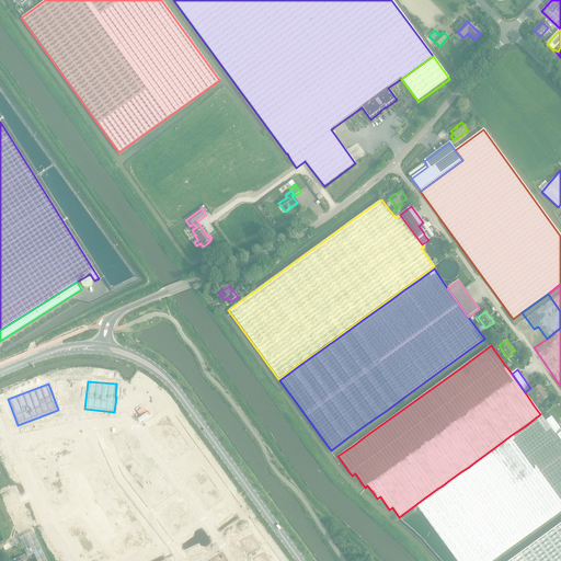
[(540,402),(548,397),(542,390),(544,390),(540,386),(531,391),(540,402)]
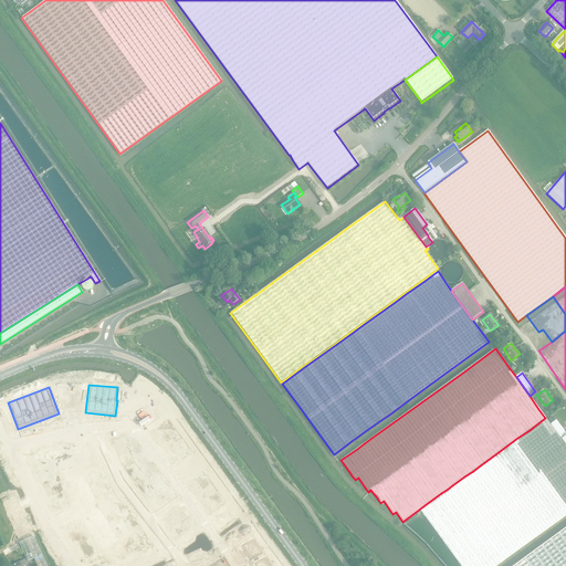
[(565,446),(562,440),(565,436),(565,433),(563,429),(556,420),(551,425),(546,419),(498,454),(456,485),(442,495),(421,511),(442,541),(461,565),(496,565),(507,557),(522,547),(530,543),(565,515),(565,446)]
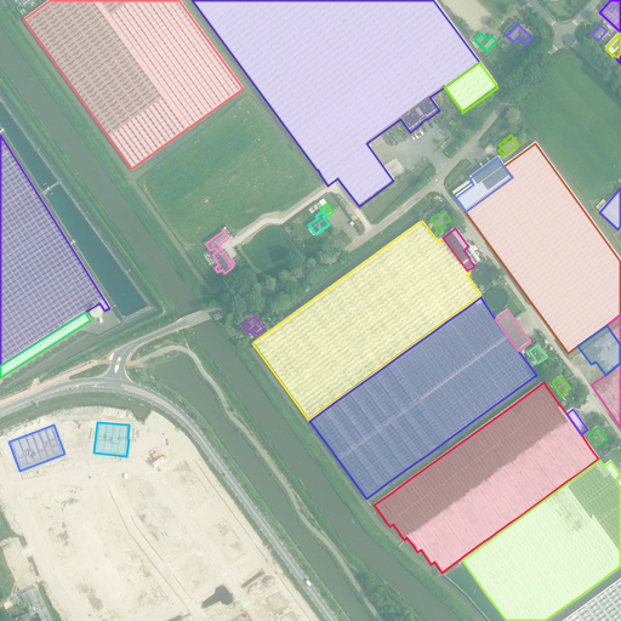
[(176,467),(171,471),(177,478),(189,469),(184,462),(177,468),(176,467)]
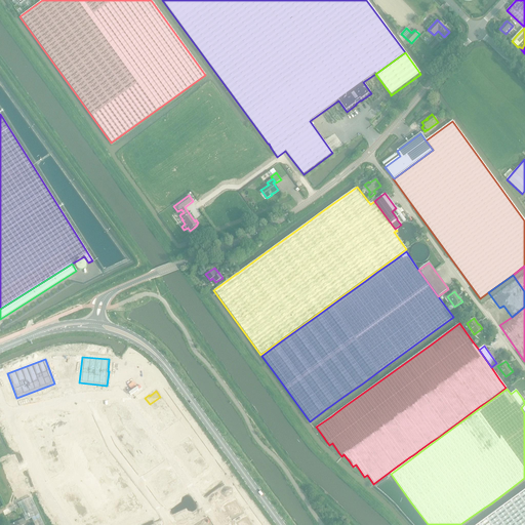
[(160,397),(150,404),(154,409),(164,402),(160,397)]
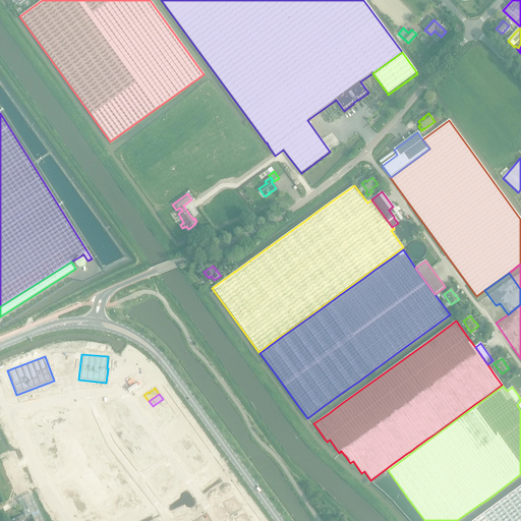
[(109,406),(105,408),(107,413),(116,409),(113,403),(109,405),(109,406)]
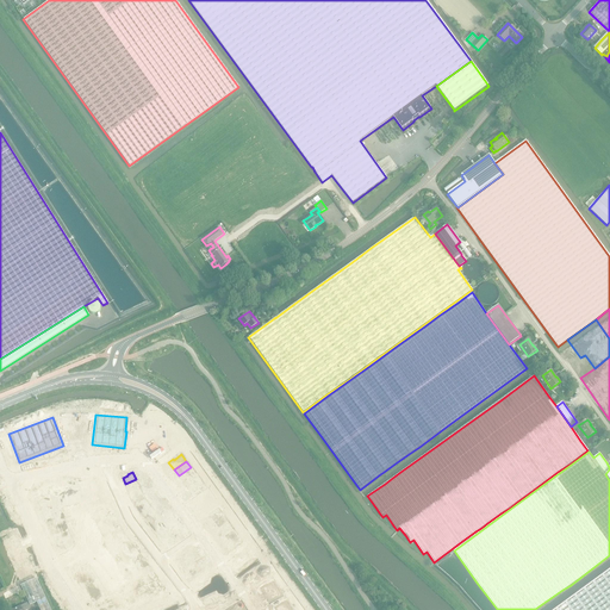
[(194,473),(184,481),(187,487),(199,479),(194,473)]
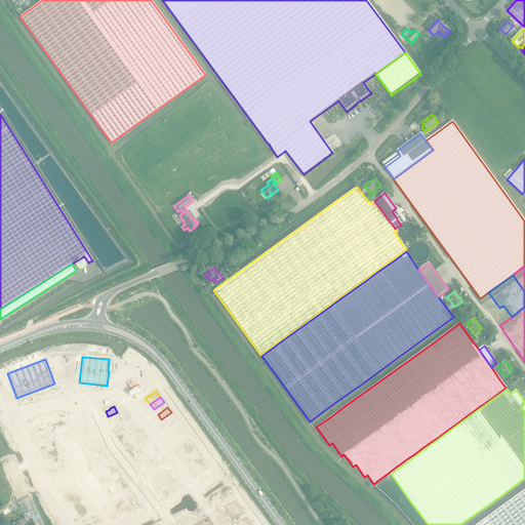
[(117,412),(108,416),(110,421),(119,417),(117,412)]
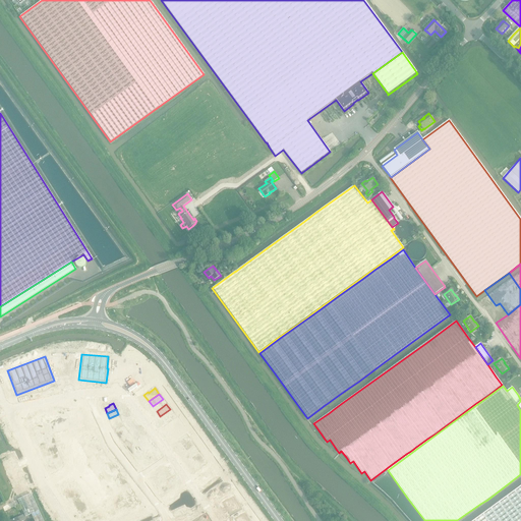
[(170,409),(160,416),(164,421),(174,414),(170,409)]
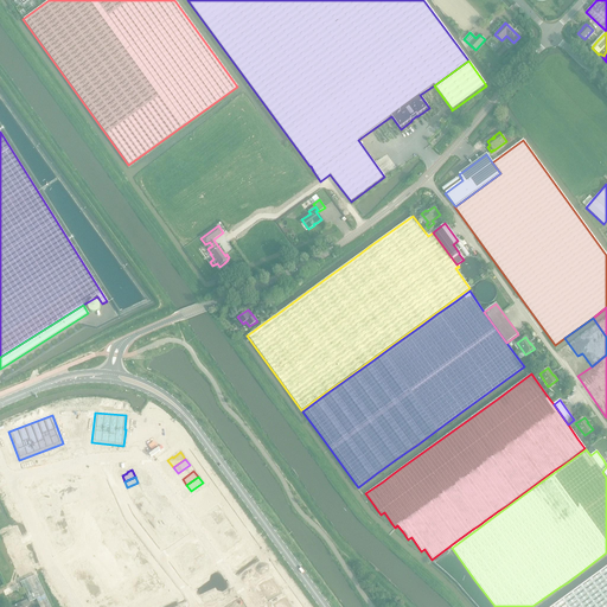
[(138,483),(127,487),(129,492),(140,487),(138,483)]
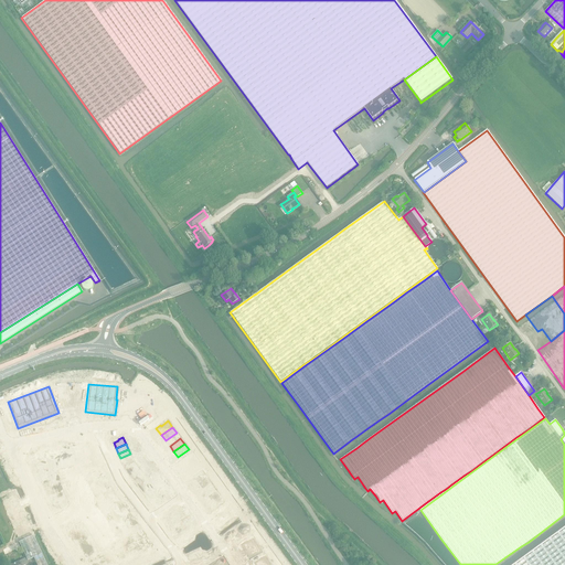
[(130,454),(120,458),(124,464),(132,459),(130,454)]
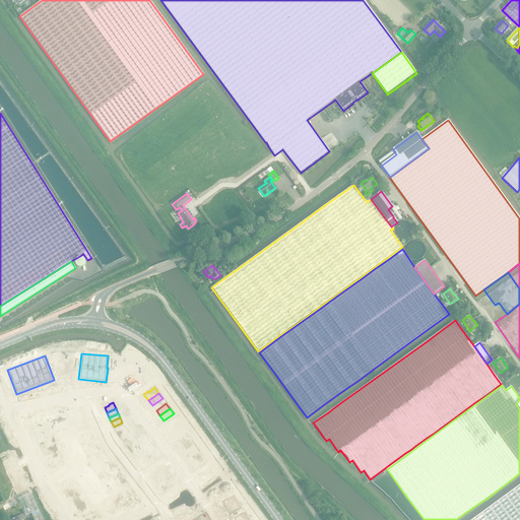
[(123,425),(115,431),(118,436),(126,430),(123,425)]
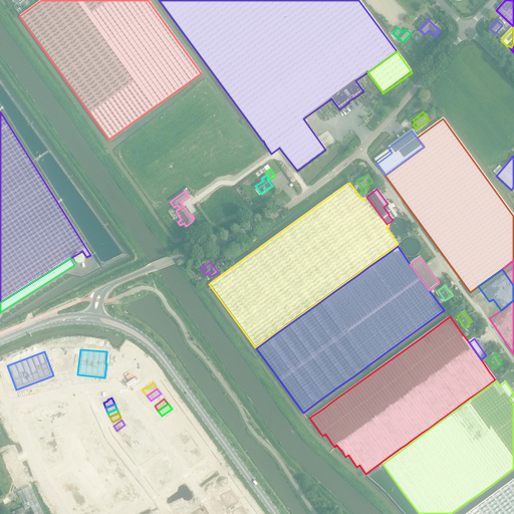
[(124,425),(116,431),(120,435),(129,429),(124,425)]
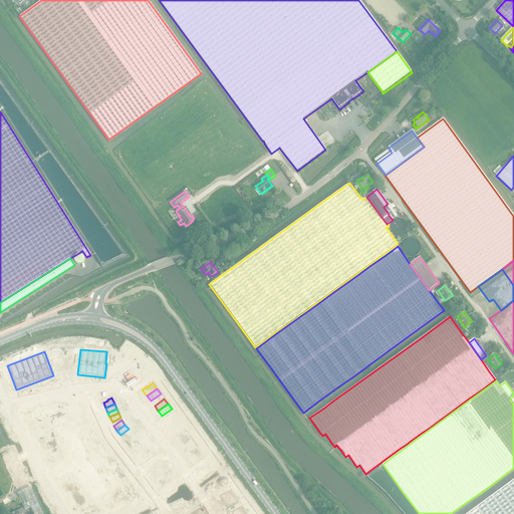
[(92,426),(83,430),(86,435),(95,431),(92,426)]
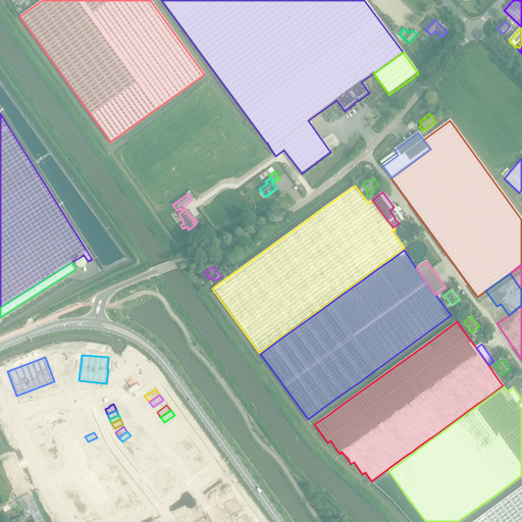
[(131,435),(122,441),(125,447),(134,440),(131,435)]
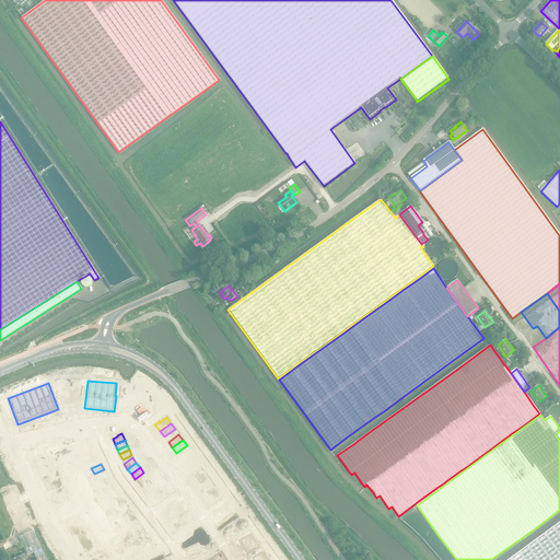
[(202,467),(193,475),(196,481),(207,474),(202,467)]
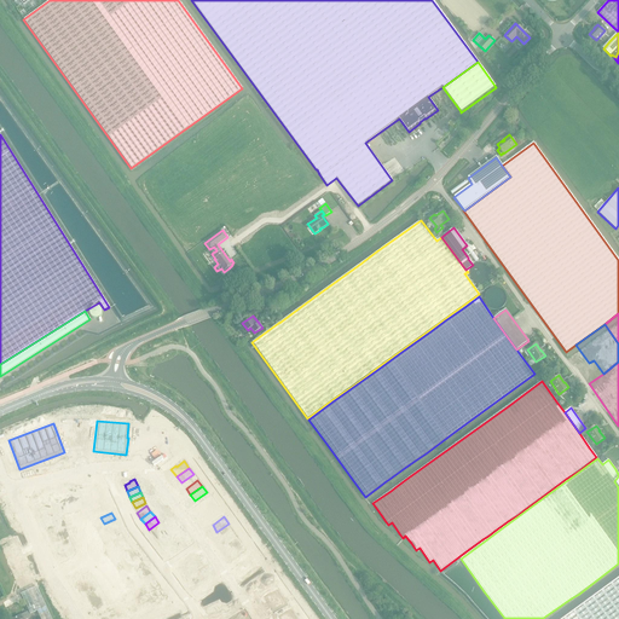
[(115,519),(104,524),(106,530),(117,525),(115,519)]
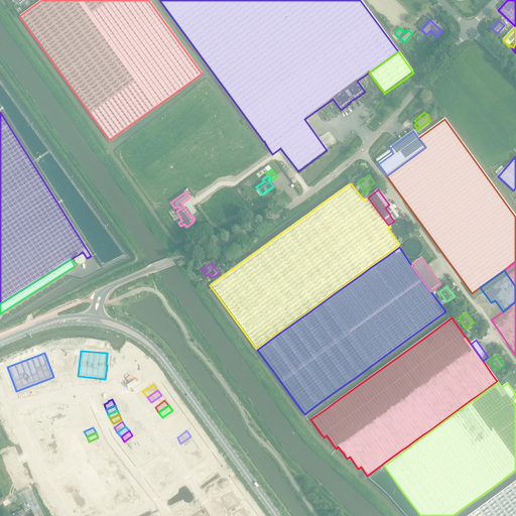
[(42,438),(36,441),(38,447),(49,442),(45,434),(40,435),(42,438)]
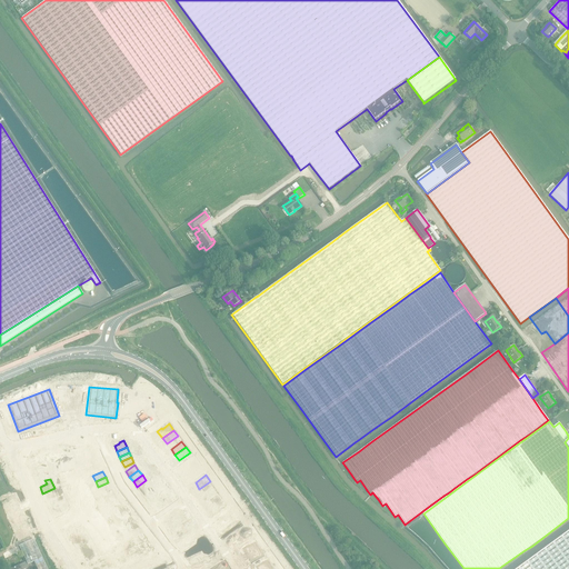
[(146,480),(137,487),(140,491),(149,486),(146,480)]
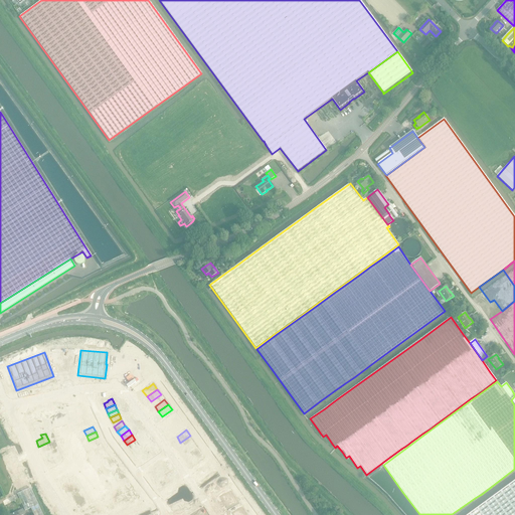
[(190,436),(180,443),(184,448),(194,441),(190,436)]
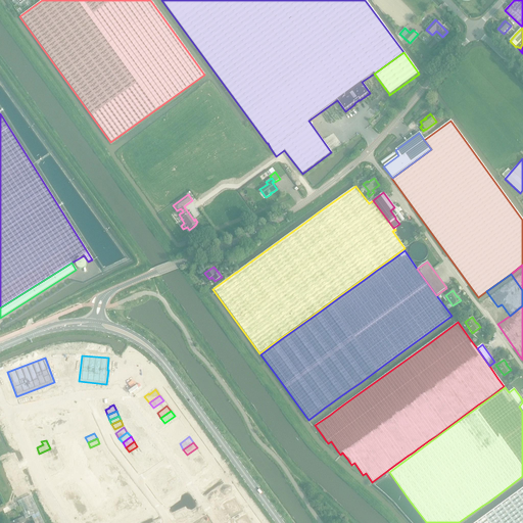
[(99,443),(90,447),(92,453),(101,448),(99,443)]
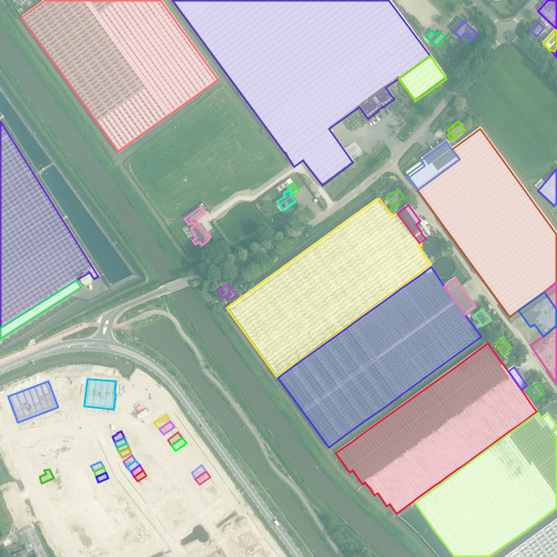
[(146,475),(137,481),(141,486),(150,480),(146,475)]
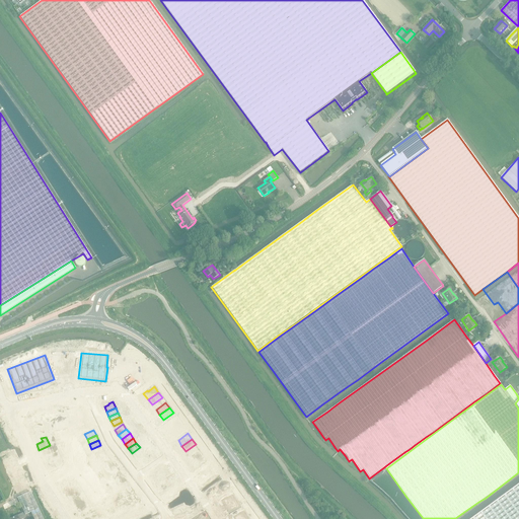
[(50,445),(39,450),(42,456),(49,453),(50,456),(54,454),(50,445)]
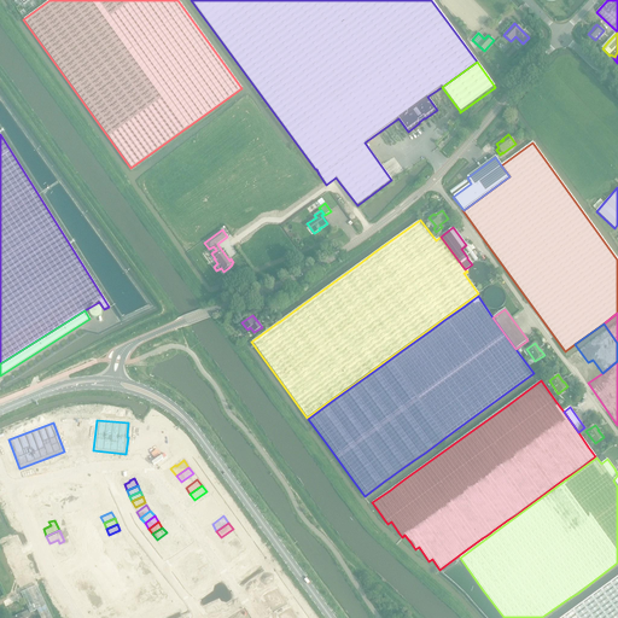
[(120,530),(109,535),(112,541),(123,536),(120,530)]
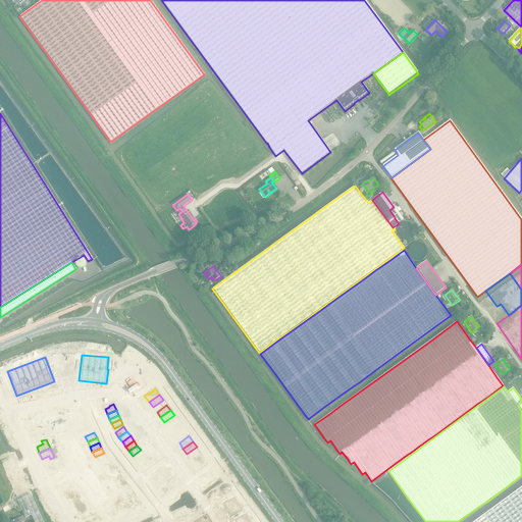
[(141,450),(133,456),(136,461),(144,455),(141,450)]
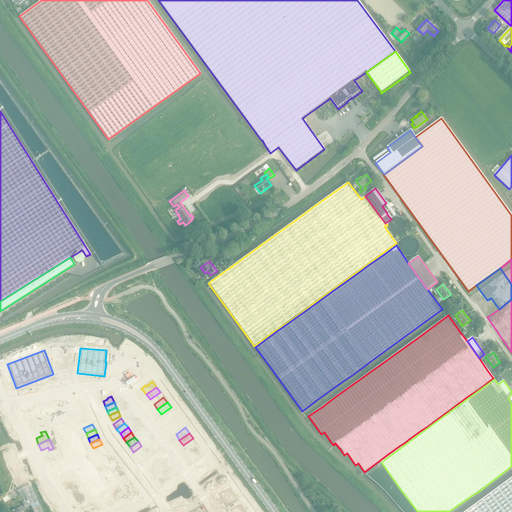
[(196,443),(187,450),(191,455),(200,448),(196,443)]
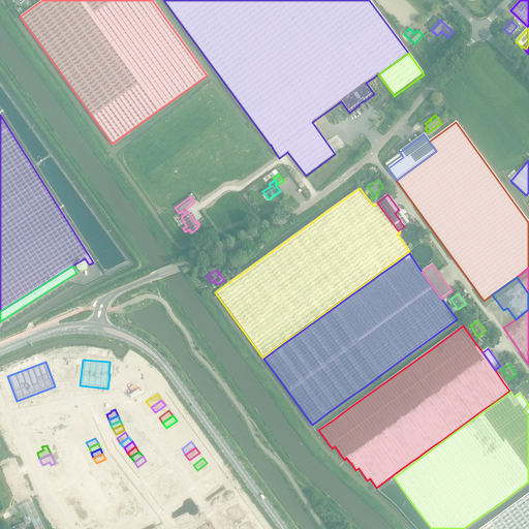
[(105,459),(96,463),(98,468),(107,464),(105,459)]
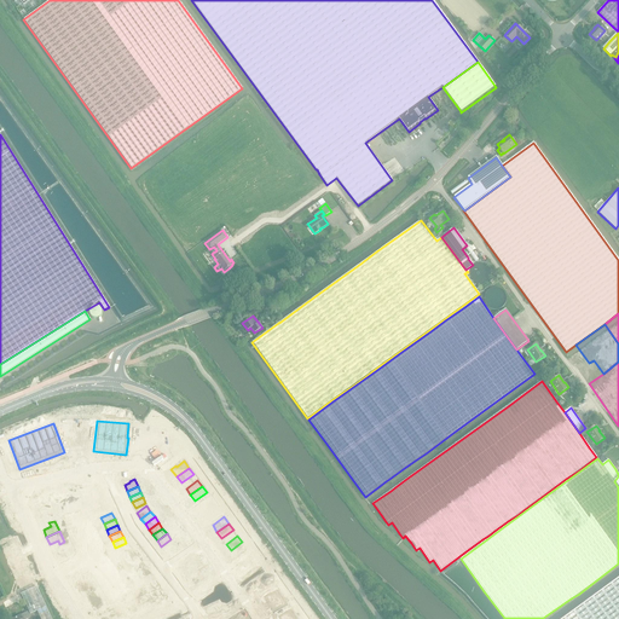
[(171,539),(161,547),(165,551),(174,545),(171,539)]
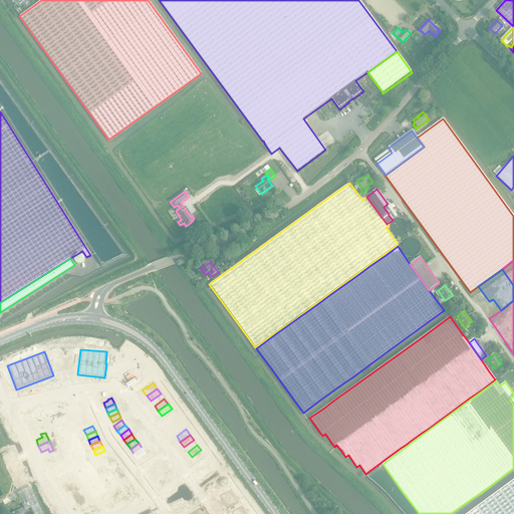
[(5,450),(0,453),(3,459),(5,463),(3,463),(4,467),(11,464),(11,463),(10,461),(11,460),(13,459),(12,456),(10,452),(9,453),(7,454),(6,452),(5,450)]
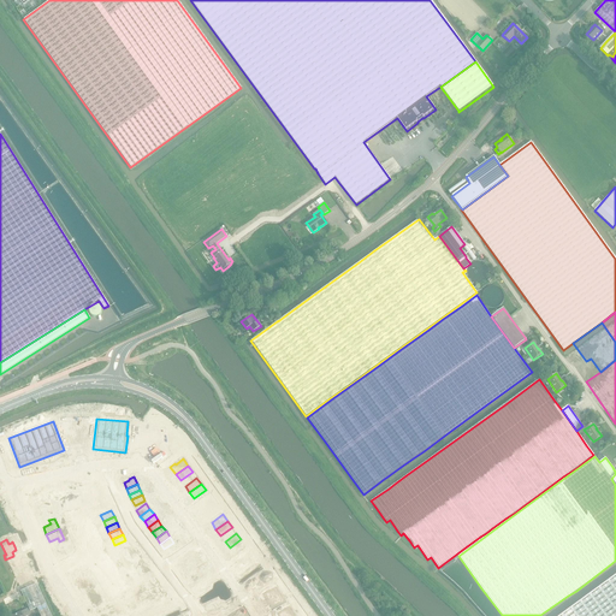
[(60,544),(53,548),(55,555),(69,549),(64,539),(59,542),(60,544)]
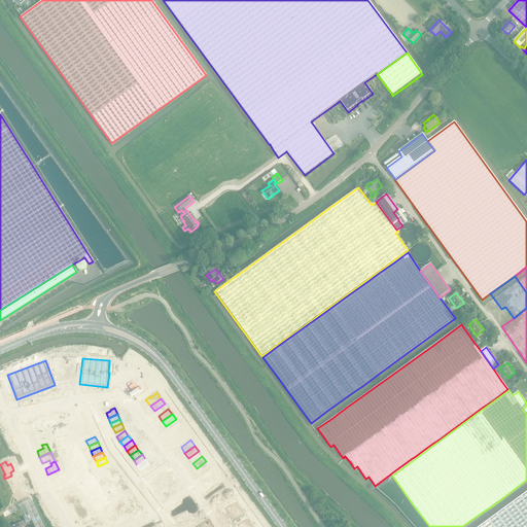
[(197,468),(196,468),(201,476),(205,472),(204,471),(210,466),(206,461),(197,468)]
